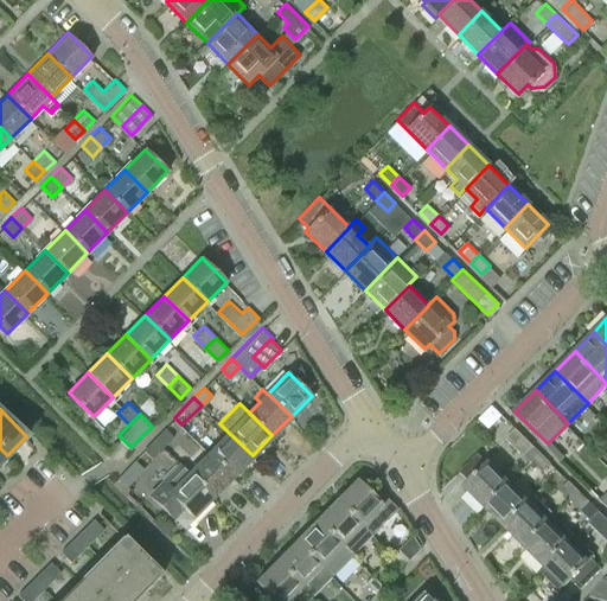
[(163,445),(181,424),(174,417),(154,438),(163,445)]
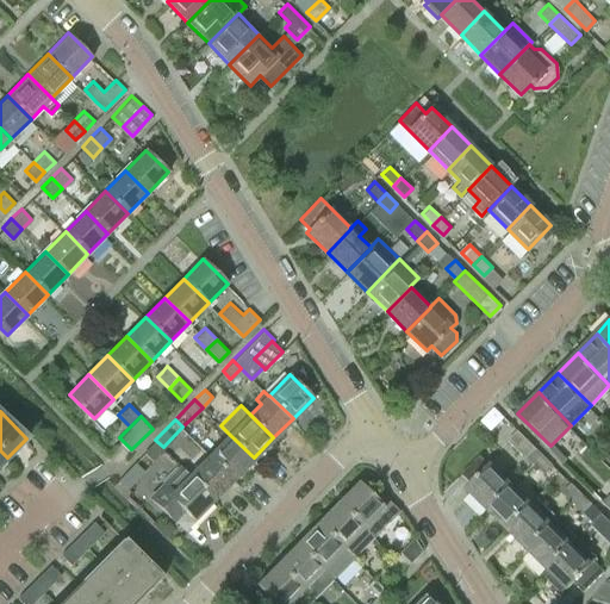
[(530,455),(536,461),(545,453),(518,428),(509,439),(528,456),(530,455)]
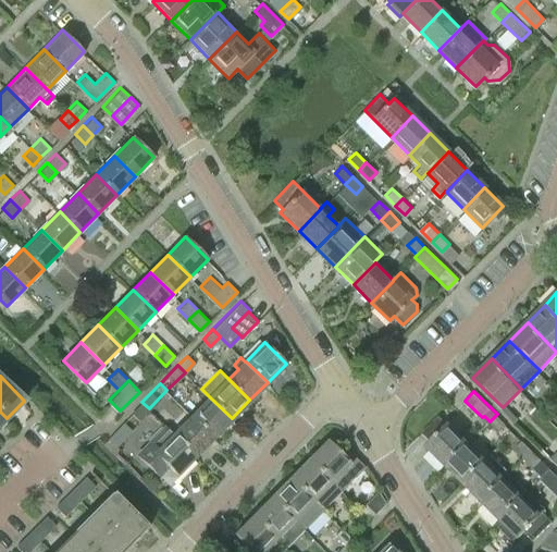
[(213,437),(232,418),(210,397),(193,415),(213,437)]
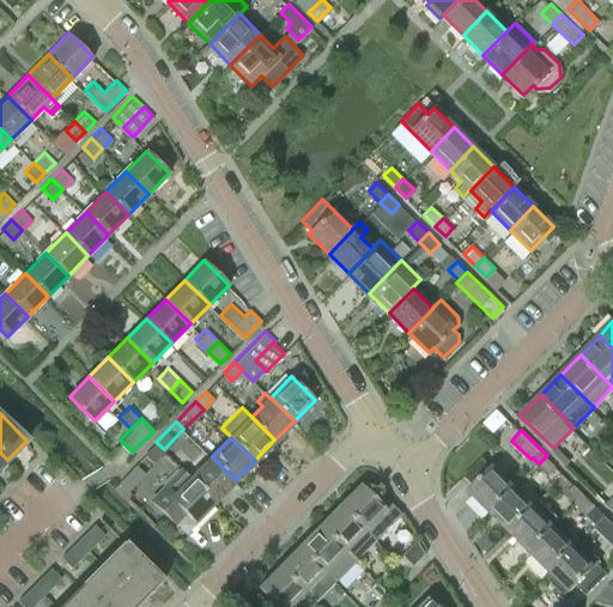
[(153,460),(164,449),(156,442),(145,453),(153,460)]
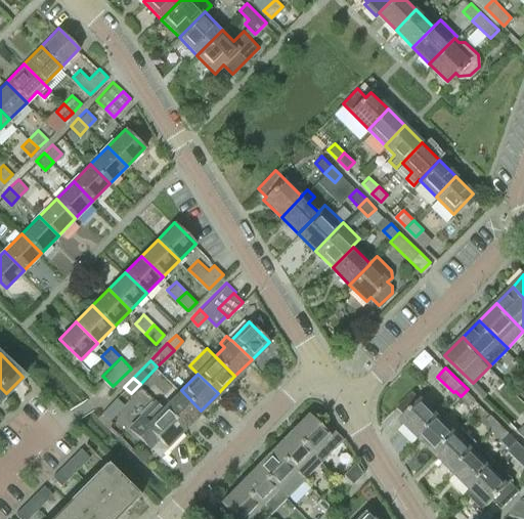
[(412,389),(396,405),(405,415),(401,419),(419,436),(439,416),(412,389)]
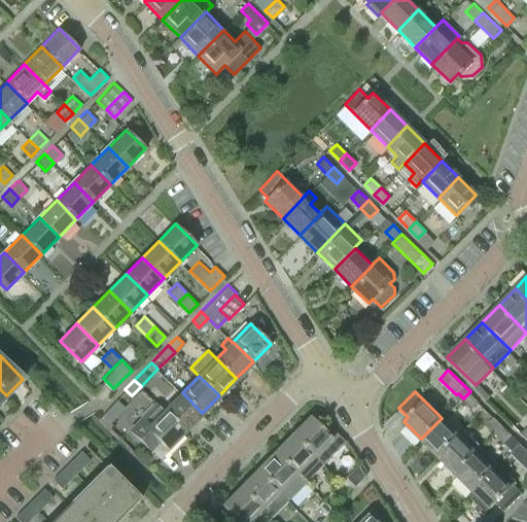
[(470,391),(463,398),(470,407),(479,399),(470,391)]
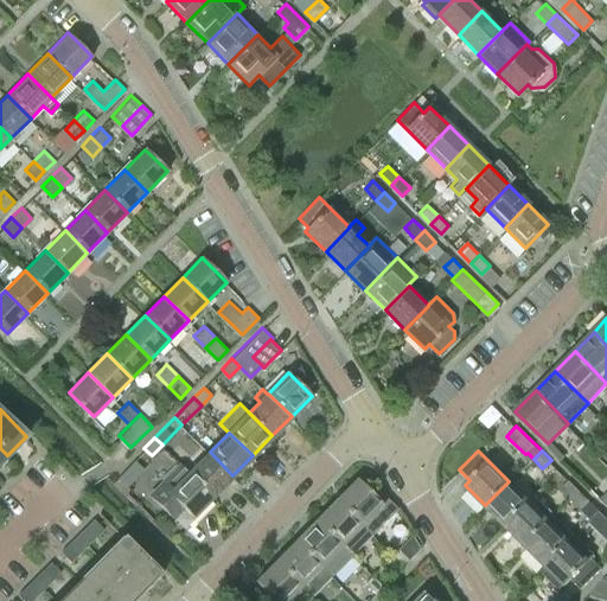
[(213,494),(232,475),(210,452),(190,472),(213,494)]
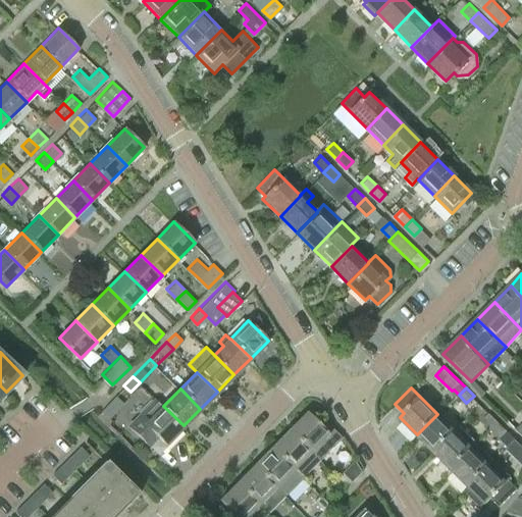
[(184,425),(163,406),(155,398),(129,424),(149,444),(157,434),(166,443),(184,425)]
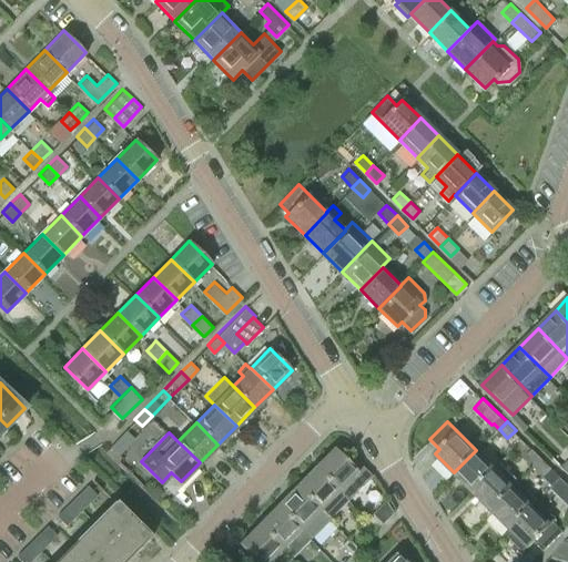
[(111,442),(109,445),(119,453),(128,443),(118,435),(115,438),(111,442)]
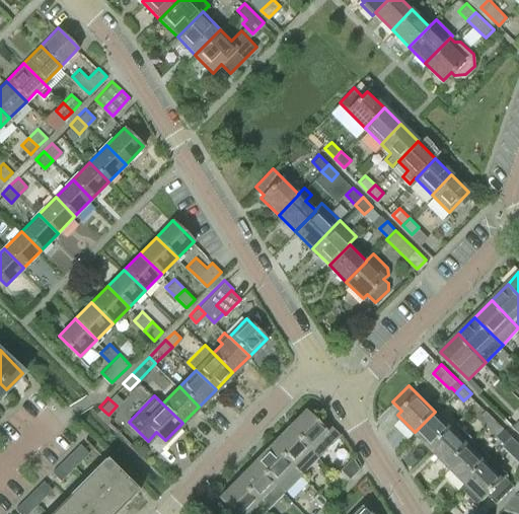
[(324,418),(319,423),(313,417),(315,415),(309,408),(307,411),(305,409),(288,427),(318,455),(341,433),(324,418)]
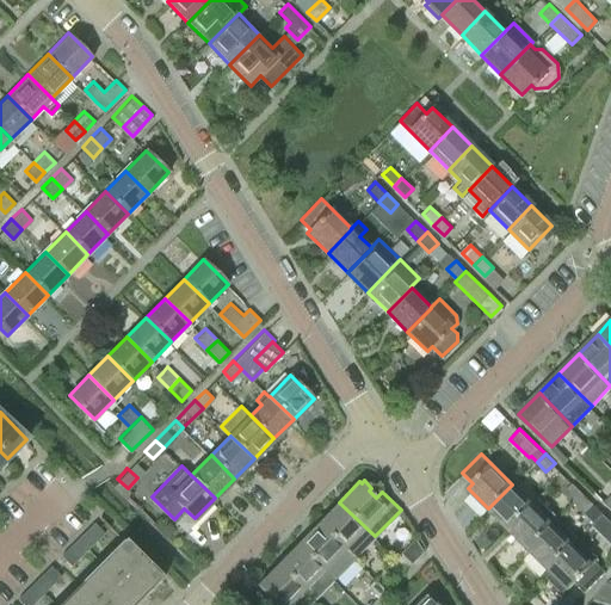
[(575,500),(584,492),(572,481),(563,489),(575,500)]
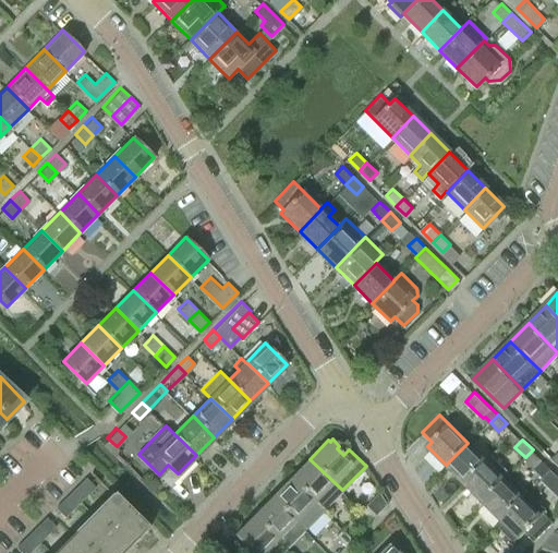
[(463,482),(485,460),(468,443),(446,465),(463,482)]
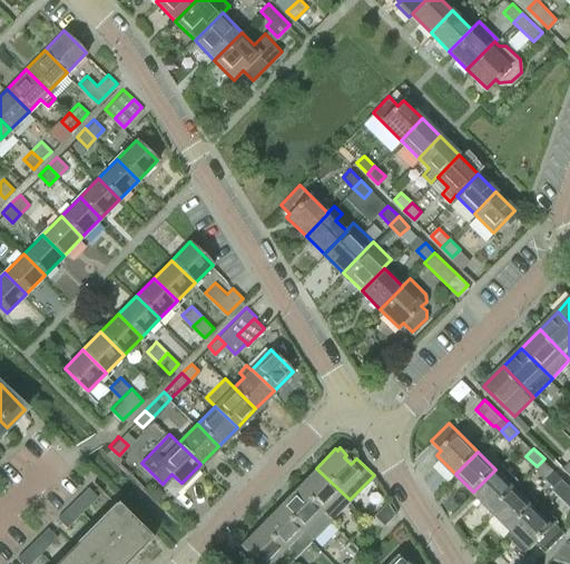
[(544,458),(537,466),(547,476),(554,468),(544,458)]
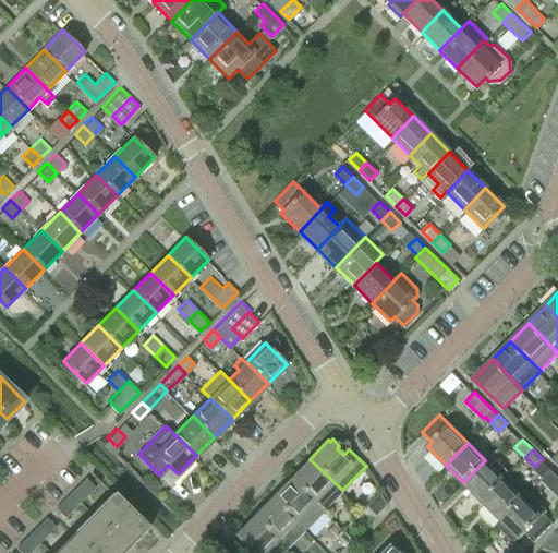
[(482,500),(509,471),(492,454),(485,460),(463,482),(482,500)]
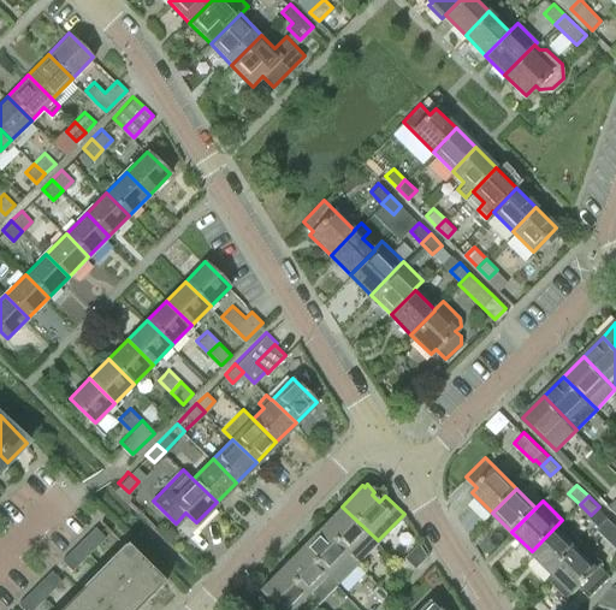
[(367,550),(378,540),(342,507),(321,527),(357,562),(367,550)]
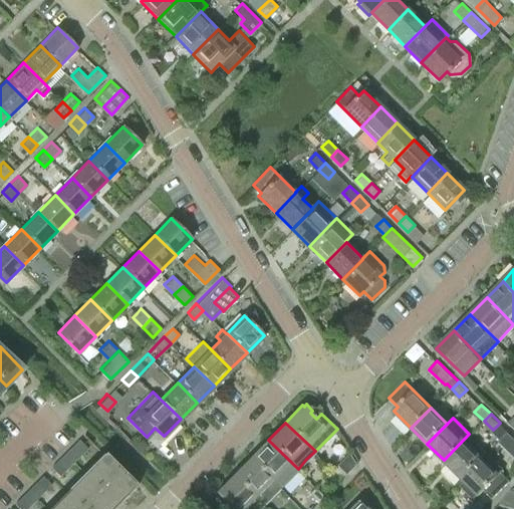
[(500,423),(493,430),(497,434),(500,437),(507,430),(503,427),(500,423)]
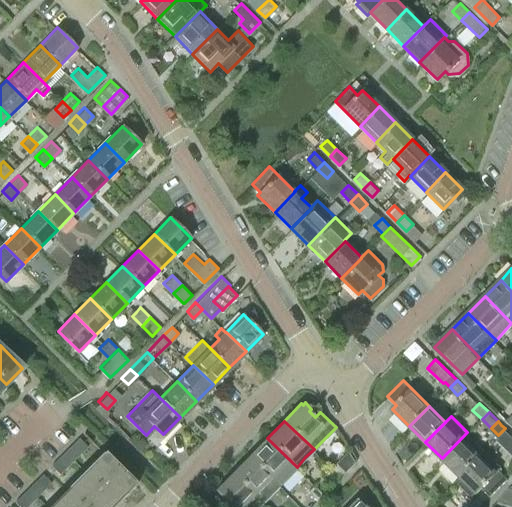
[(498,435),(495,438),(501,444),(511,434),(505,428),(498,435)]
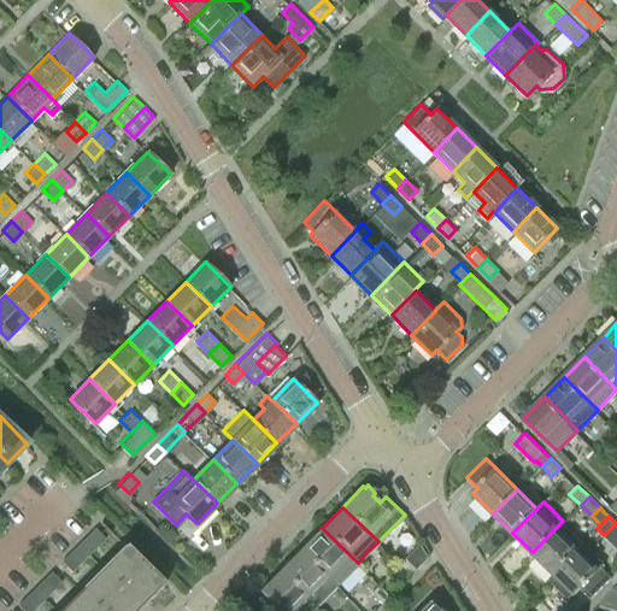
[(552,573),(583,541),(563,521),(533,552),(552,573)]
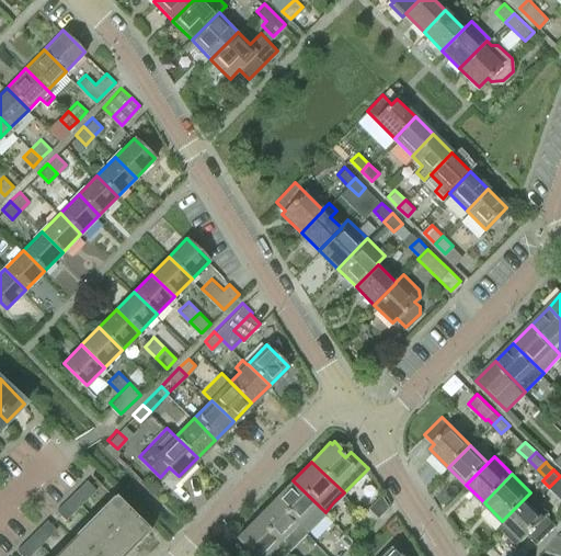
[(87,478),(56,508),(66,518),(95,487),(87,478)]
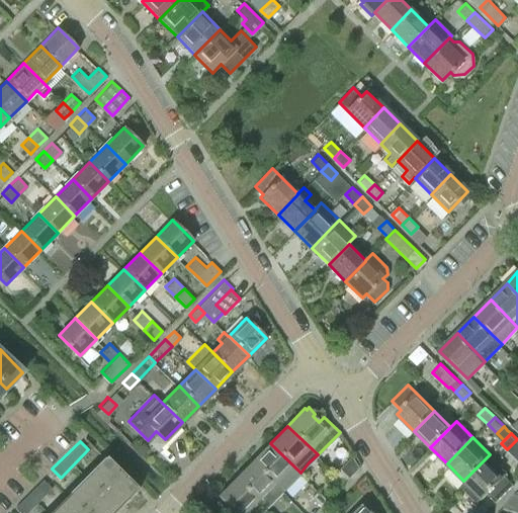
[(283,491),(300,473),(270,443),(253,460),(283,491)]
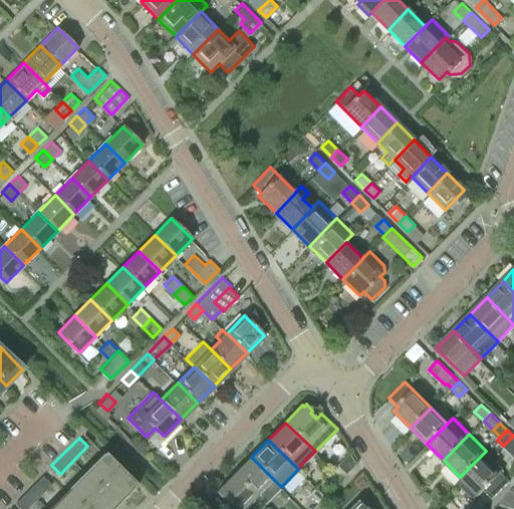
[(486,451),(460,477),(467,483),(463,487),(473,497),(477,493),(478,494),(483,488),(492,496),(509,479),(501,470),(503,468),(493,458),(486,451)]
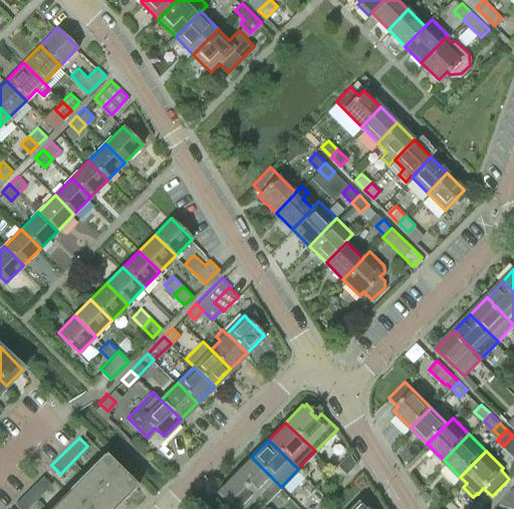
[(337,463),(332,468),(340,477),(355,462),(348,452),(337,463)]
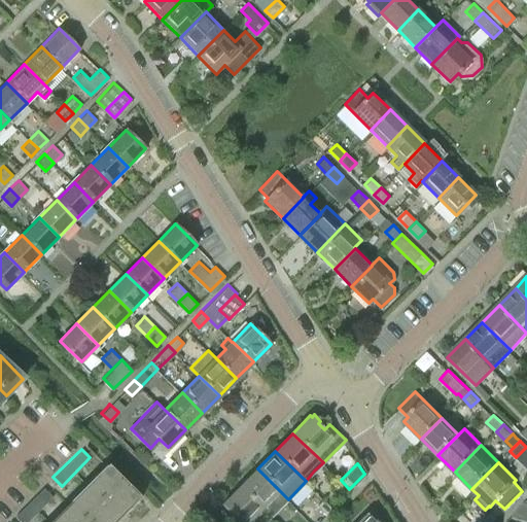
[(89,484),(121,517),(140,497),(108,465),(89,484)]
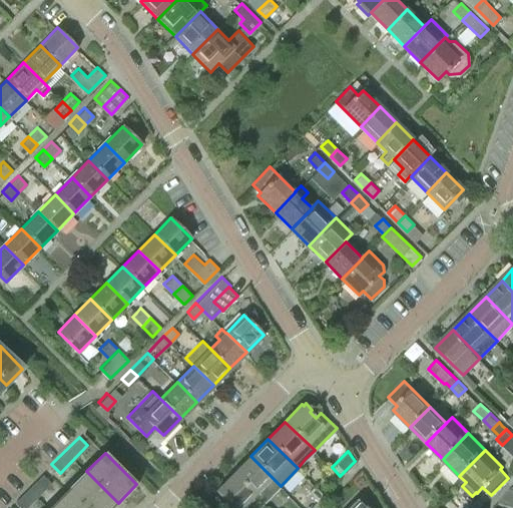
[(264,503),(281,486),(250,456),(233,473),(264,503)]
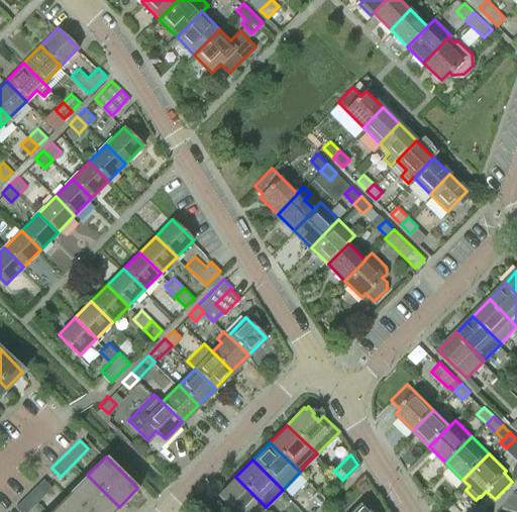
[(337,487),(343,480),(334,471),(327,477),(337,487)]
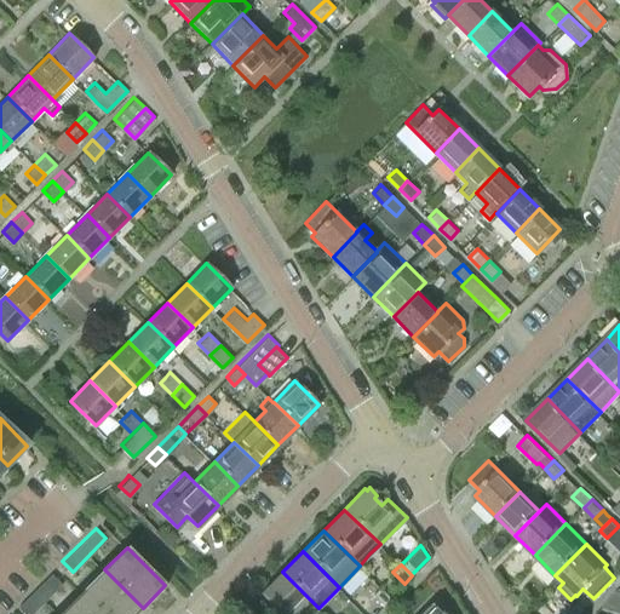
[(104,613),(136,613),(143,608),(104,569),(82,591),(104,613)]
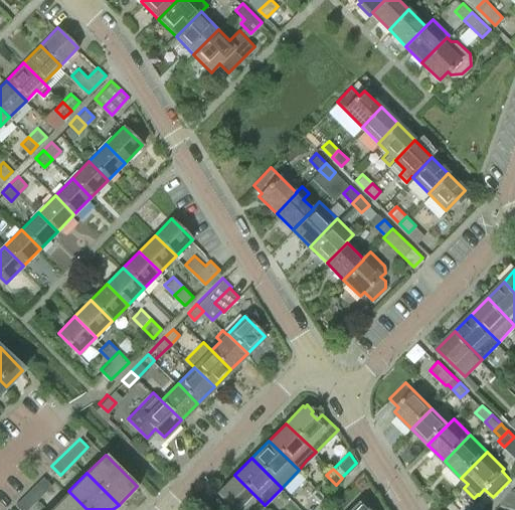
[(42,475),(15,503),(21,509),(23,509),(51,483),(42,475)]
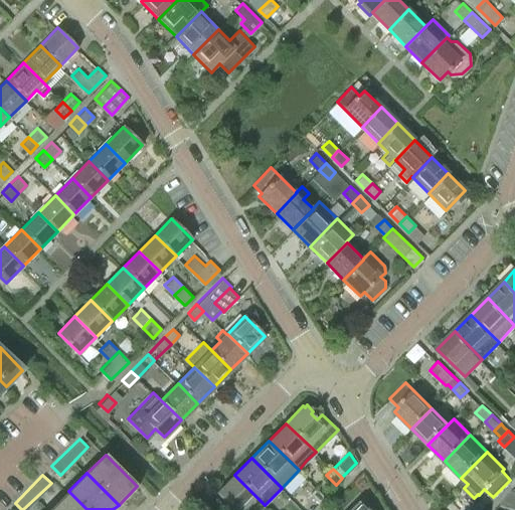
[(217,509),(259,509),(265,505),(234,475),(217,492),(218,494),(215,497),(221,503),(216,508),(217,509)]
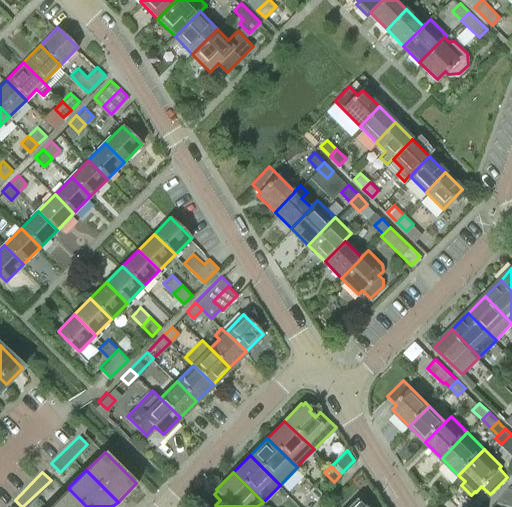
[(314,483),(308,490),(317,499),(323,492),(314,483)]
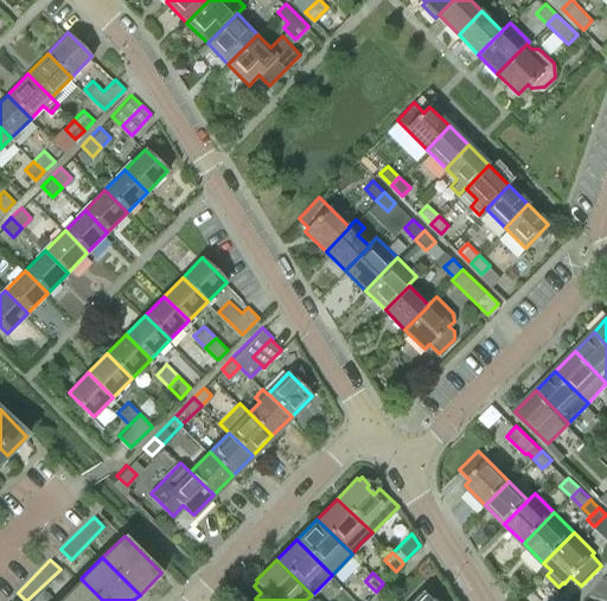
[(58,600),(102,600),(81,579),(58,600)]
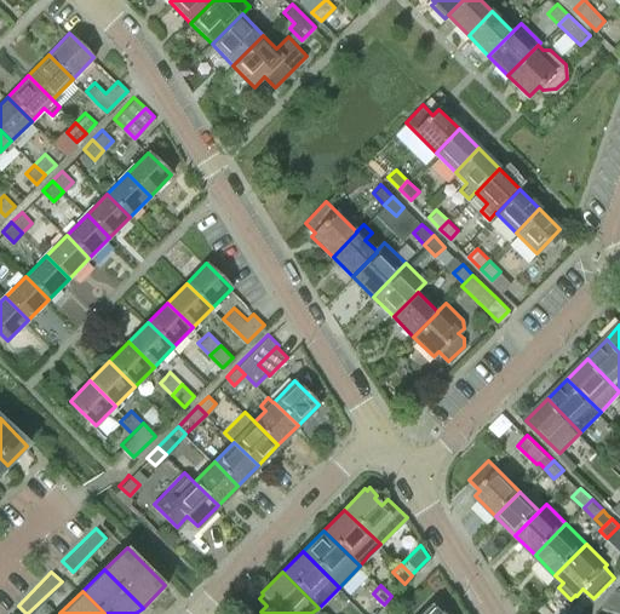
[(442,613),(441,612),(443,608),(436,601),(432,604),(431,602),(419,613),(442,613)]
